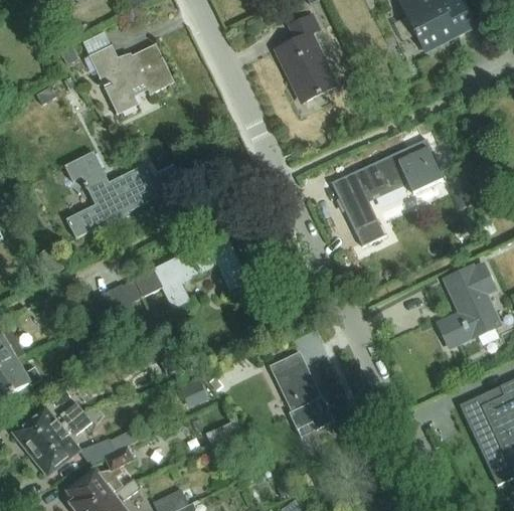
[(400,0),(424,49),(475,25),(463,0),(400,0)]
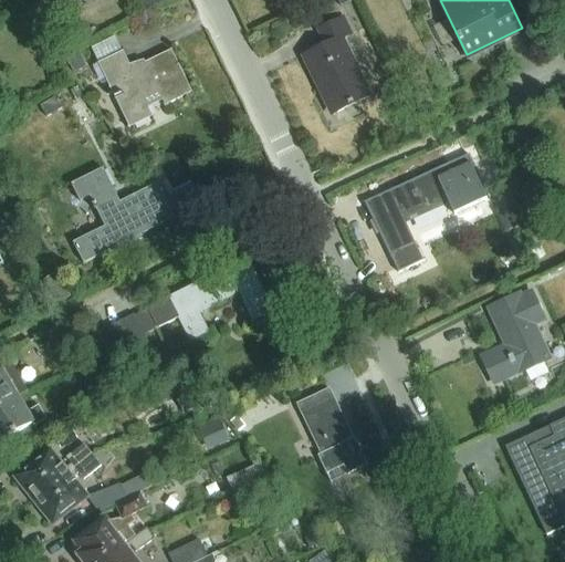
[(344,35),(352,32),(343,13),(317,25),(324,41),(301,52),(331,114),(372,93),(344,35)]
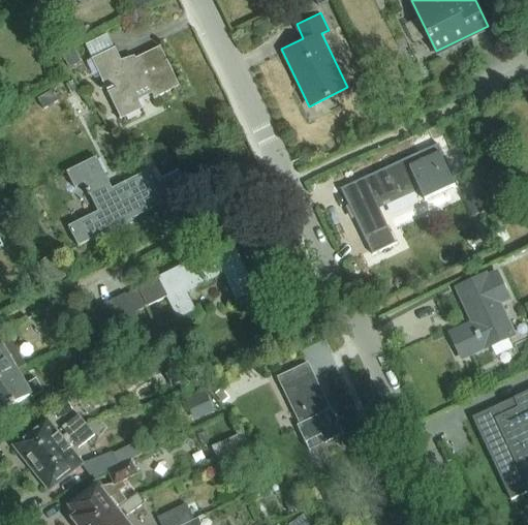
[(114,29),(91,39),(96,53),(119,42),(114,29)]
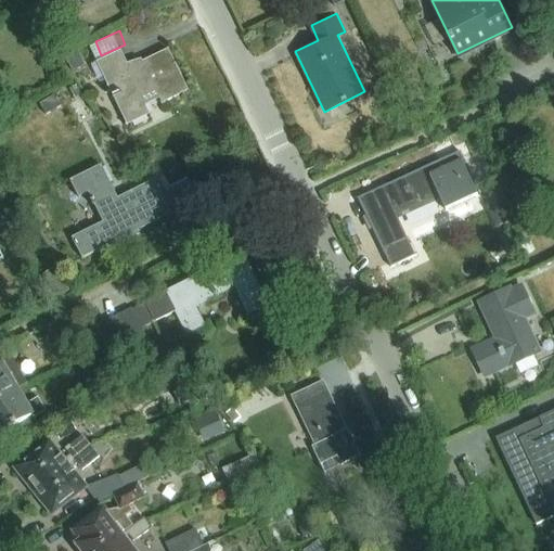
[(99,80),(103,78),(126,123),(149,112),(144,102),(158,95),(162,101),(188,88),(167,45),(141,58),(140,55),(126,61),(119,48),(89,62),(99,80)]
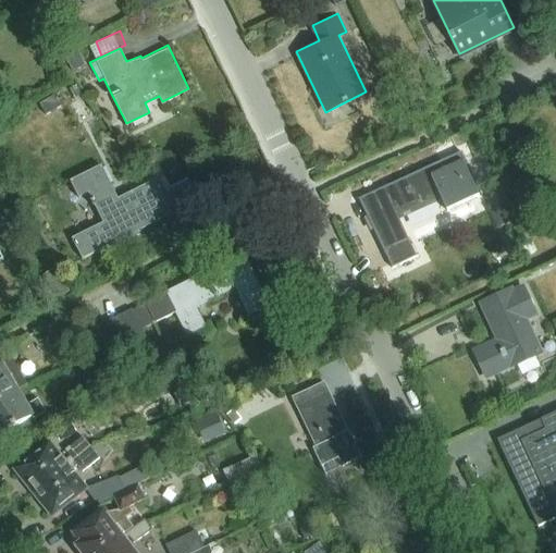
[(83,64),(75,48),(63,54),(71,70),(83,64)]
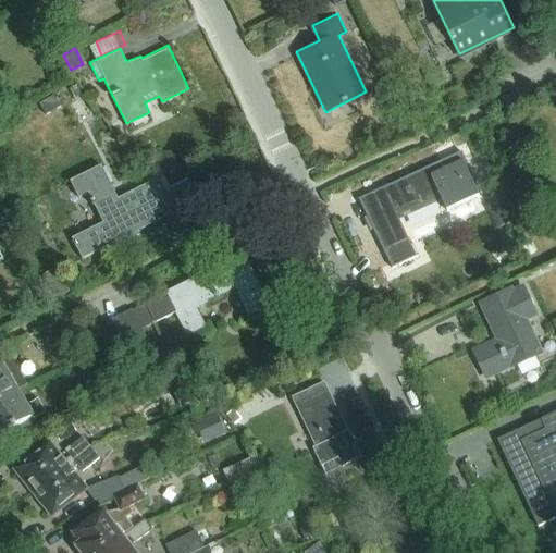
[(82,93),(76,83),(69,87),(74,97),(82,93)]
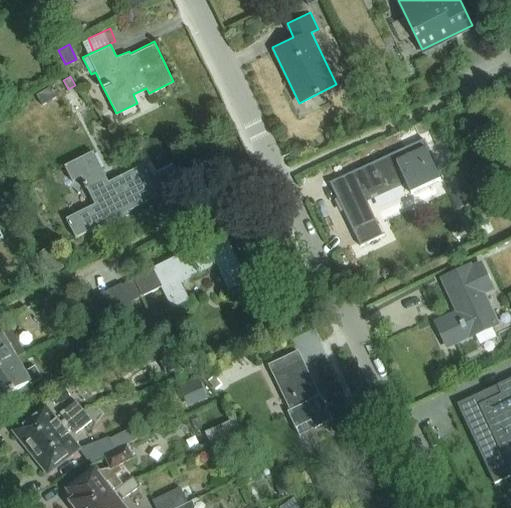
[(49,86),(36,93),(41,103),(55,96),(49,86)]
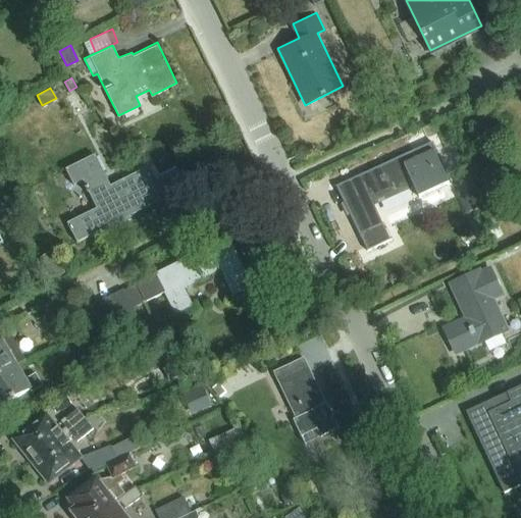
[(381,222),(371,200),(413,180),(419,195),(449,182),(433,149),(435,148),(431,140),(336,185),(349,210),(358,232),(366,249),(388,239),(381,222)]
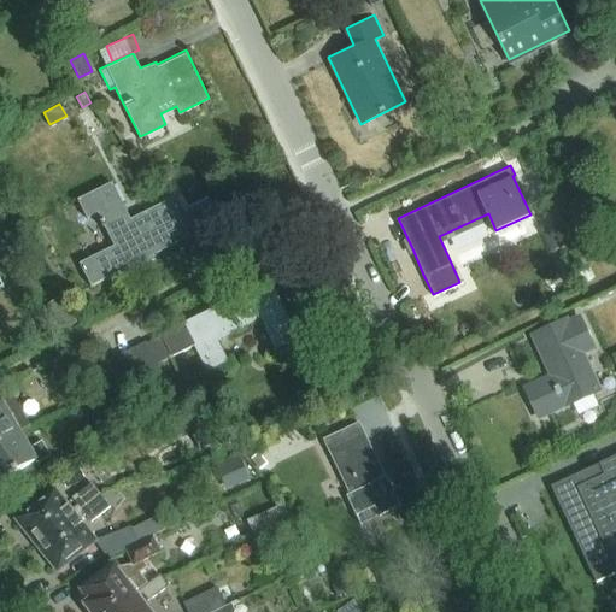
[(84,218),(97,213),(112,245),(77,262),(88,286),(191,234),(171,196),(129,217),(111,180),(75,199),(84,218)]
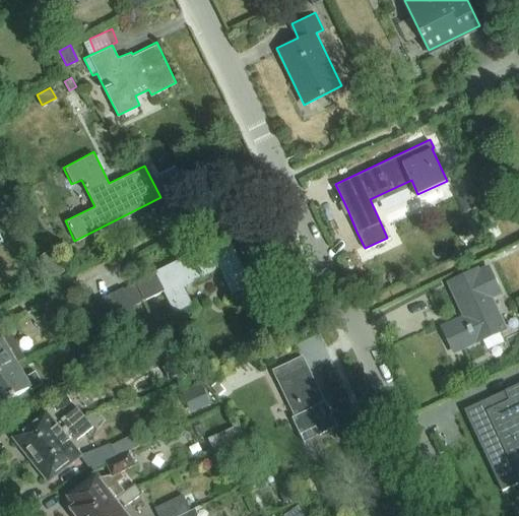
[(134,280),(144,300),(161,291),(170,307),(171,306),(174,312),(192,303),(183,284),(217,267),(231,294),(252,283),(228,234),(134,280)]
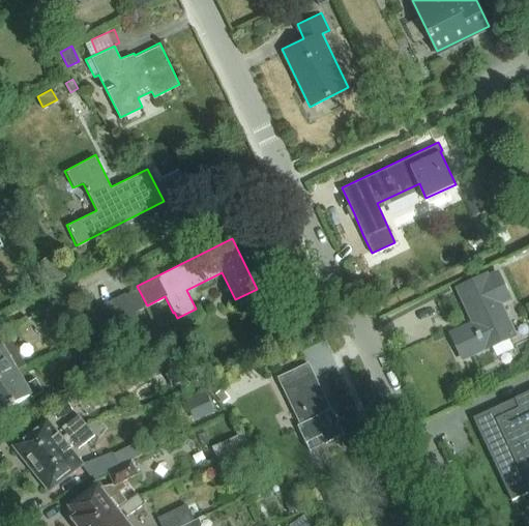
[(451,331),(463,356),(486,346),(515,332),(501,302),(511,298),(503,280),(492,285),(487,272),(458,286),(474,321),(451,331)]
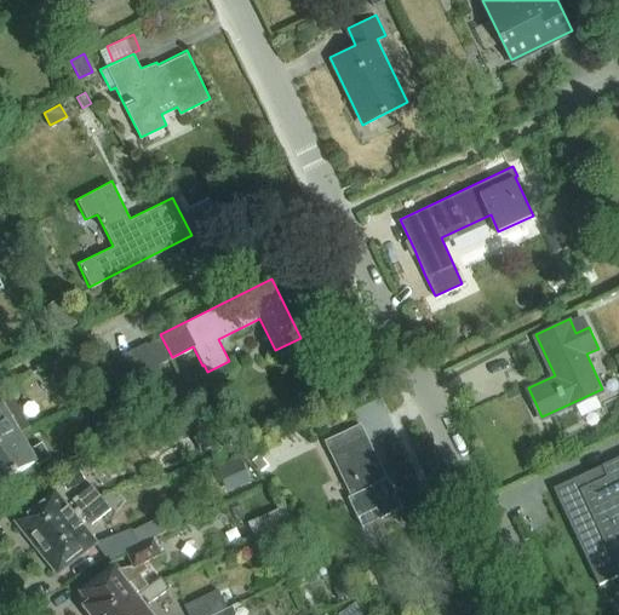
[(164,377),(147,342),(131,349),(144,375),(148,384),(164,377)]
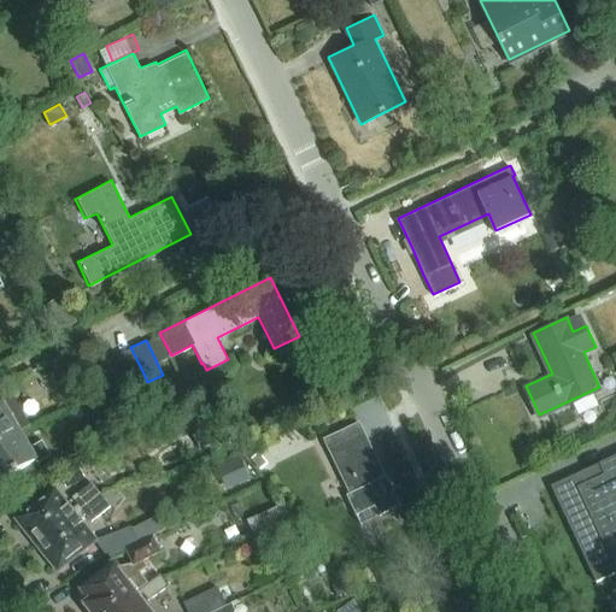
[(129,381),(144,374),(130,347),(117,354),(129,381)]
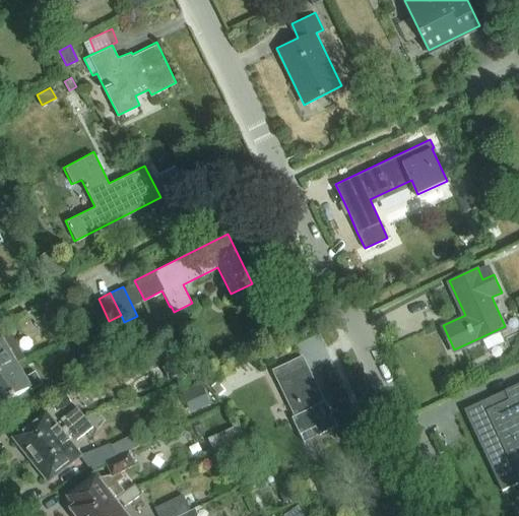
[(99,326),(109,321),(99,299),(87,304),(99,326)]
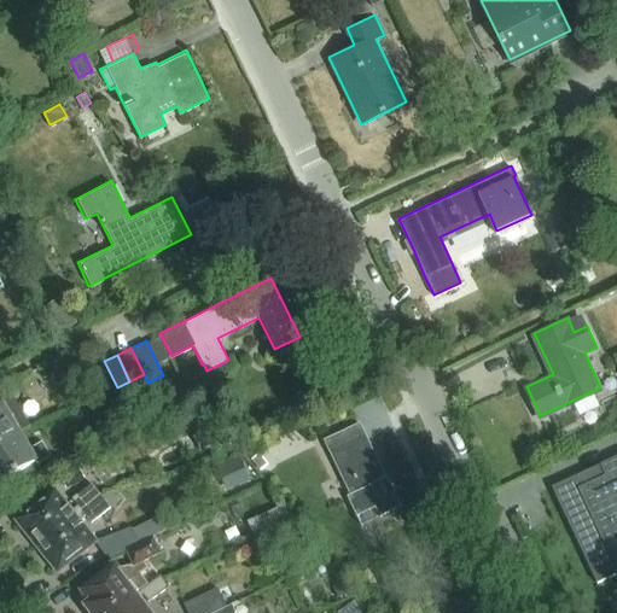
[(0,401),(0,439),(18,430),(29,422),(19,407),(11,392),(0,398),(0,401)]
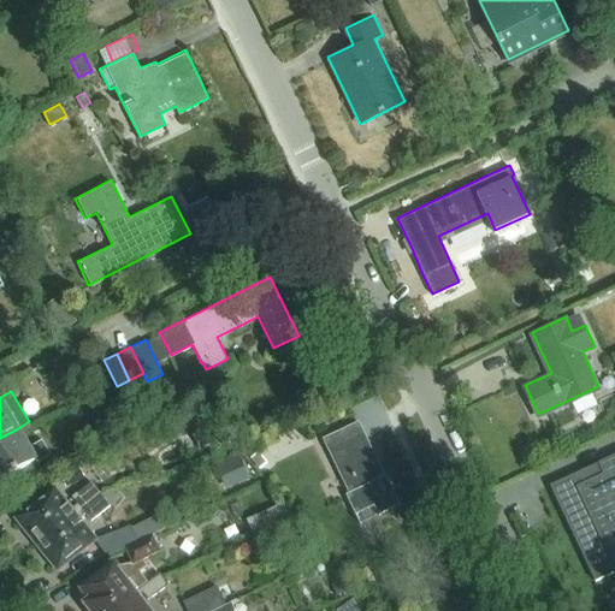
[(205,401),(181,414),(199,446),(222,434),(205,401)]
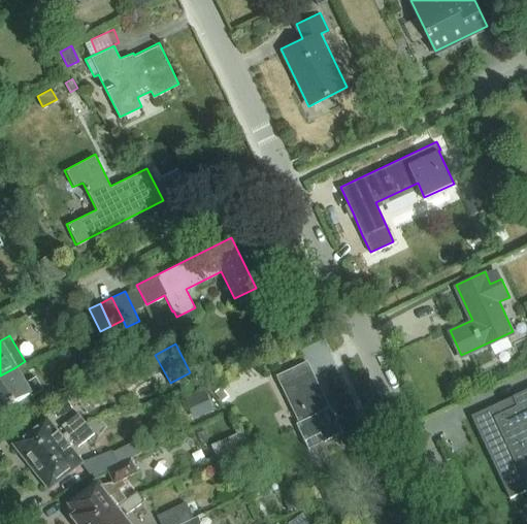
[(305,439),(320,432),(323,438),(341,430),(329,405),(327,406),(310,373),(311,373),(305,360),(276,373),(299,420),(296,422),(305,439)]
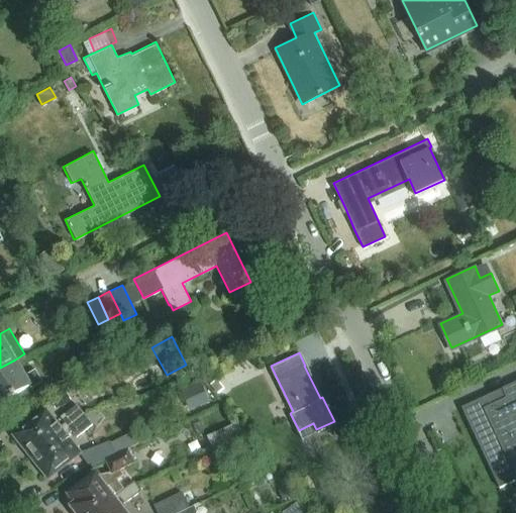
[(33,368),(23,374),(15,360),(0,368),(0,401),(28,384),(30,387),(41,380),(33,368)]
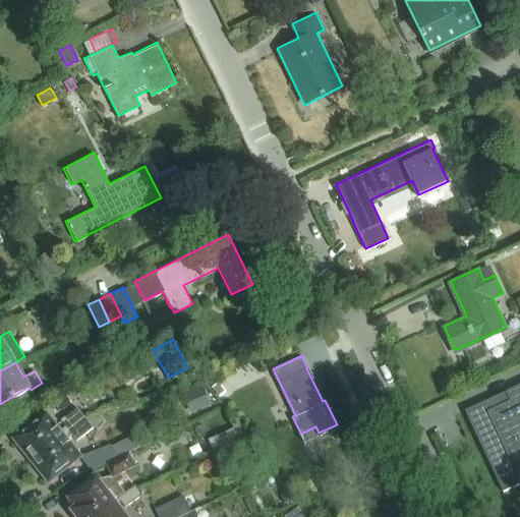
[(218,381),(212,386),(219,394),(225,389),(218,381)]
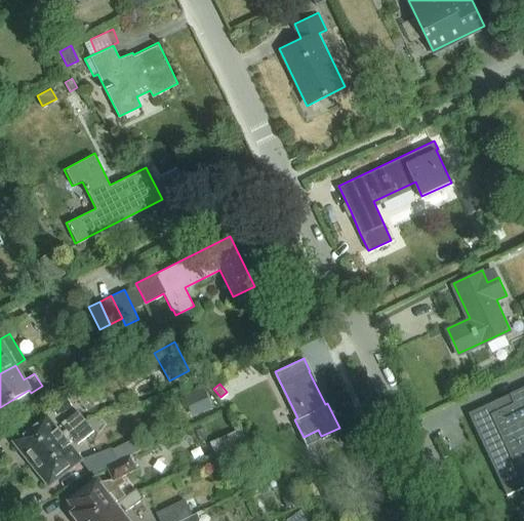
[(523,386),(469,411),(506,493),(523,484),(523,480),(514,459),(523,454),(523,386)]
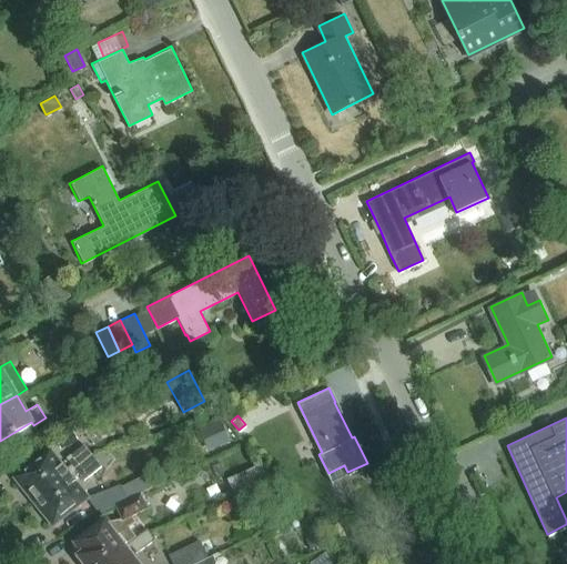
[(226,441),(216,419),(201,425),(210,447),(226,441)]
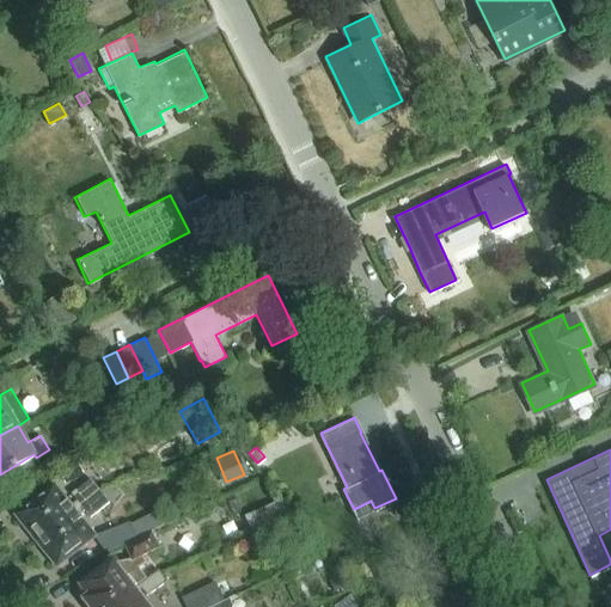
[(26,525),(37,538),(101,489),(90,474),(69,490),(77,498),(71,504),(54,483),(17,513),(20,516),(19,520),(24,526),(26,525)]
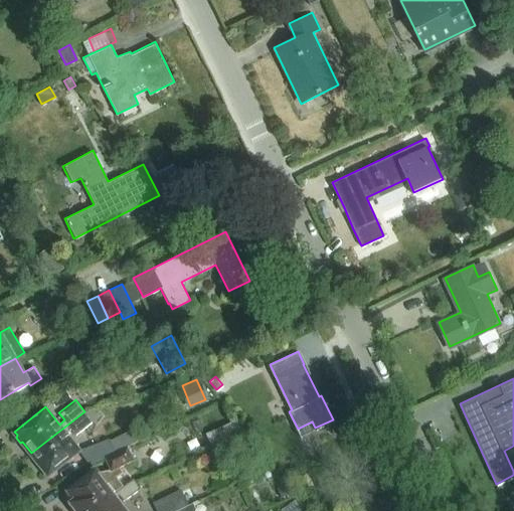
[(75,434),(92,420),(84,411),(31,453),(39,462),(38,465),(42,470),(44,470),(48,474),(78,449),(65,433),(70,428),(75,434)]
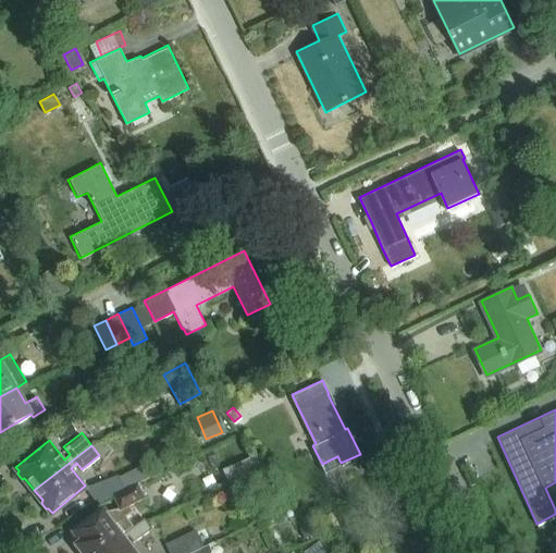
[(256,454),(245,458),(251,472),(262,467),(256,454)]
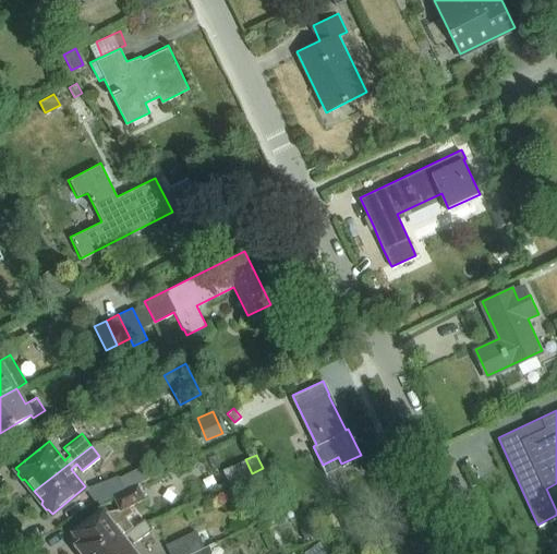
[(124,490),(137,483),(149,478),(143,465),(119,477),(124,490)]
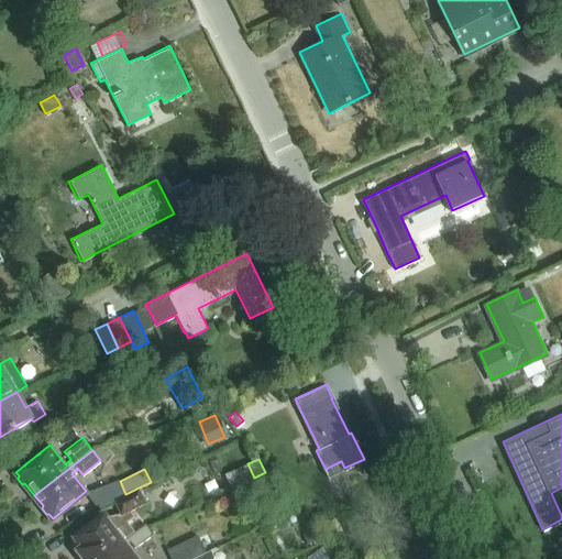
[(118,512),(105,518),(103,516),(76,537),(83,546),(77,550),(79,552),(78,554),(81,558),(94,558),(121,539),(113,530),(134,517),(131,511),(146,503),(139,488),(125,494),(112,501),(118,512)]
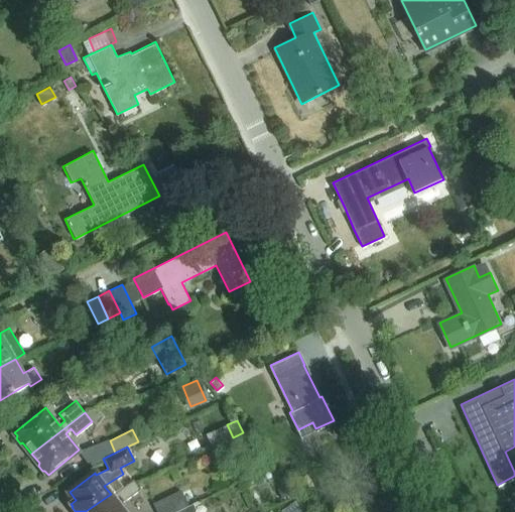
[(119,495),(123,501),(139,489),(132,479),(111,494),(86,511),(124,511),(114,499),(119,495)]
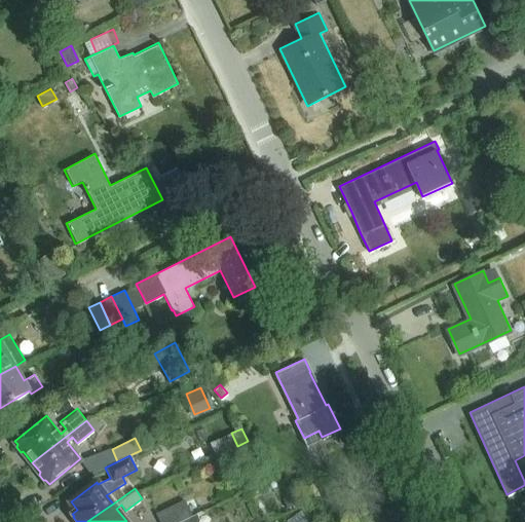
[(287,496),(285,501),(288,507),(296,504),(292,494),(287,496)]
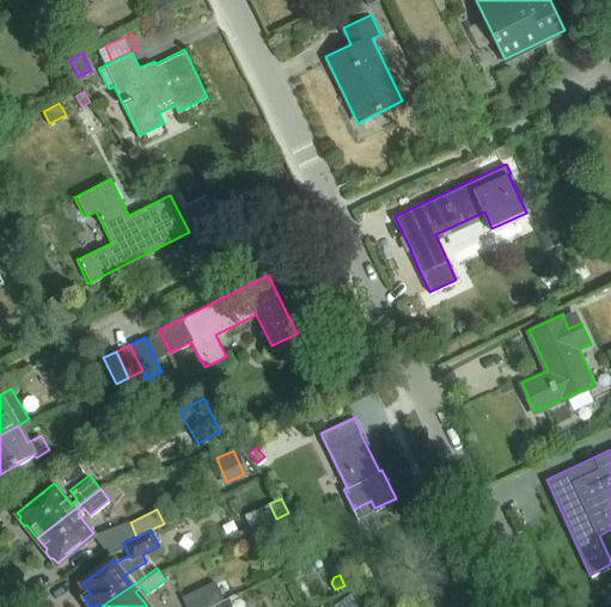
[(225,576),(181,598),(184,606),(207,606),(230,596),(234,594),(225,576)]
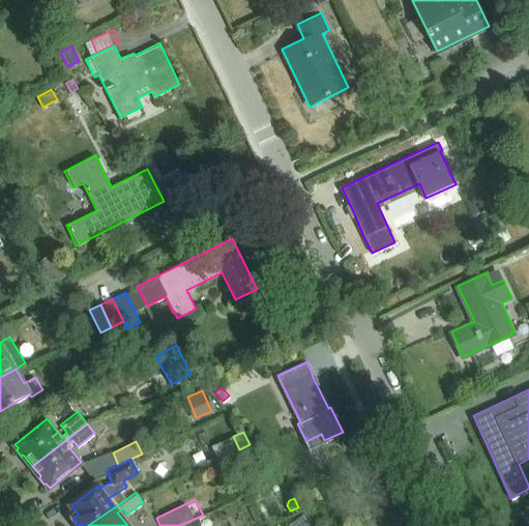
[(303,515),(290,525),(307,525),(311,524),(303,515)]
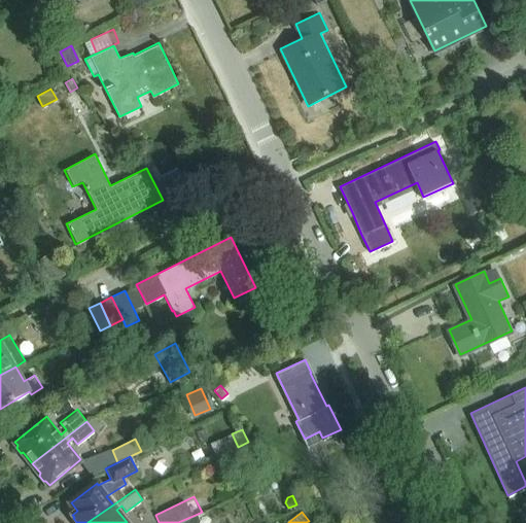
[(199,522),(200,520),(198,514),(178,522),(199,522)]
